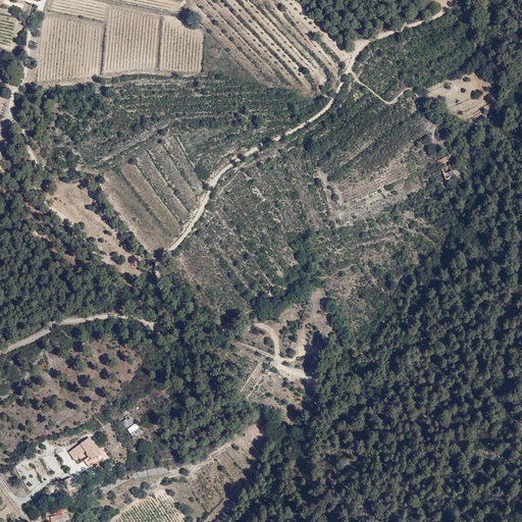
[(126,407),(120,411),(124,416),(120,418),(131,435),(134,433),(135,434),(141,431),(126,407)]
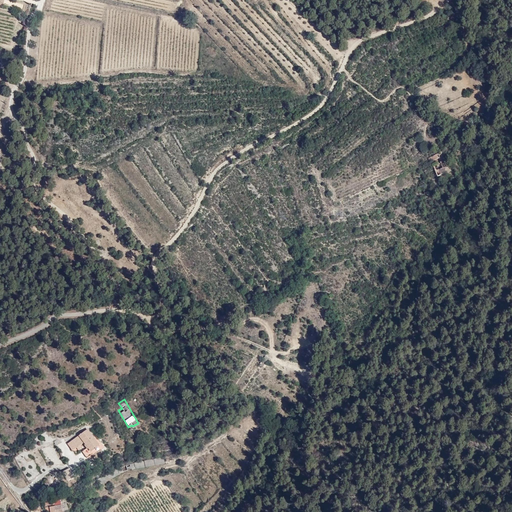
[(82,441),(83,443),(85,445),(90,452),(99,445),(87,430),(80,435),(78,436),(68,444),(73,450),(76,448),(75,446),(82,441)]
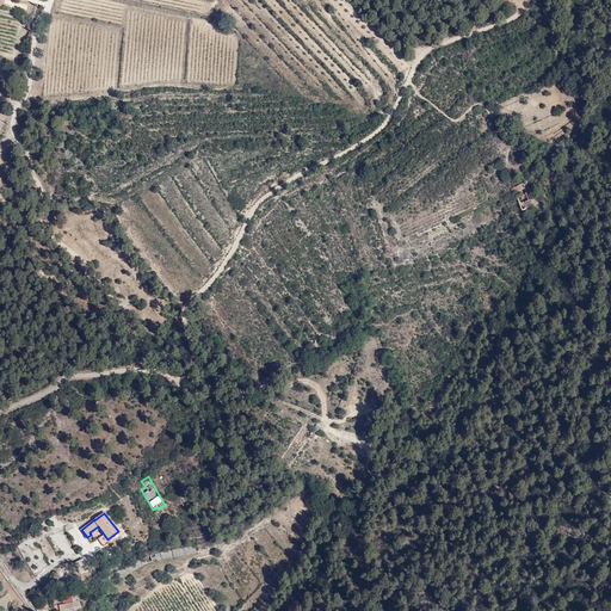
[(99,529),(98,526),(90,532),(91,535),(93,538),(98,534),(96,531),(99,529)]
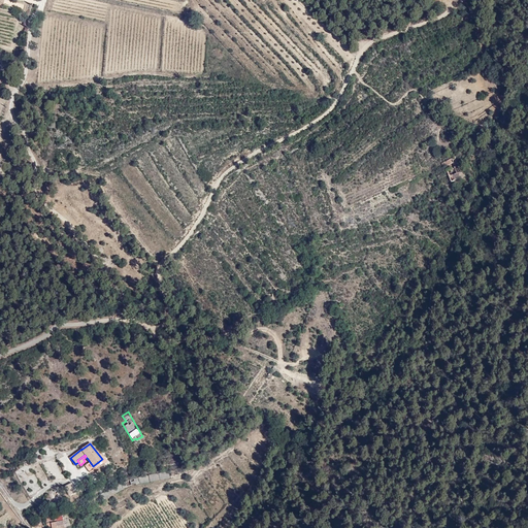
[(75,493),(71,484),(64,487),(68,496),(75,493)]
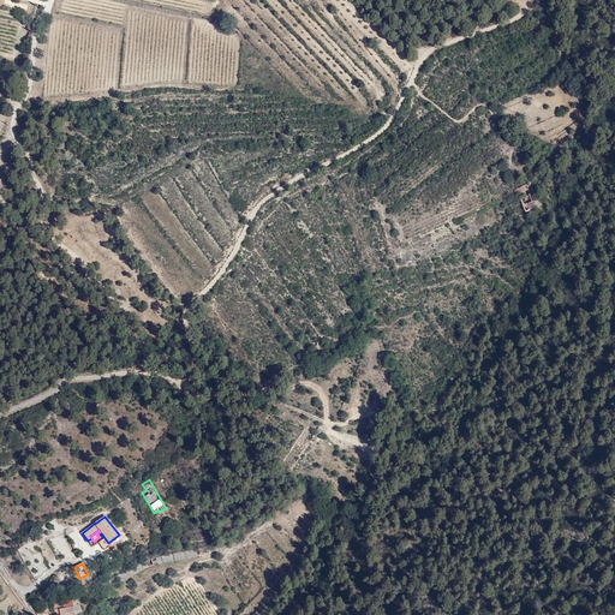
[(115,586),(112,580),(108,573),(99,579),(105,591),(115,586)]
